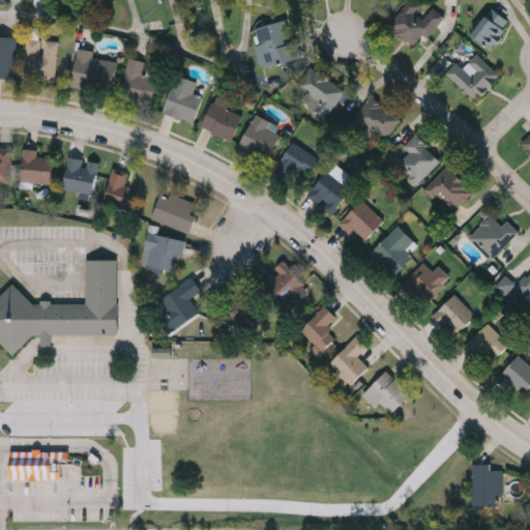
[(417,47),(388,26),(406,0),(411,0),(419,5),(414,12),(422,18),(431,6),(441,13),(417,47)]
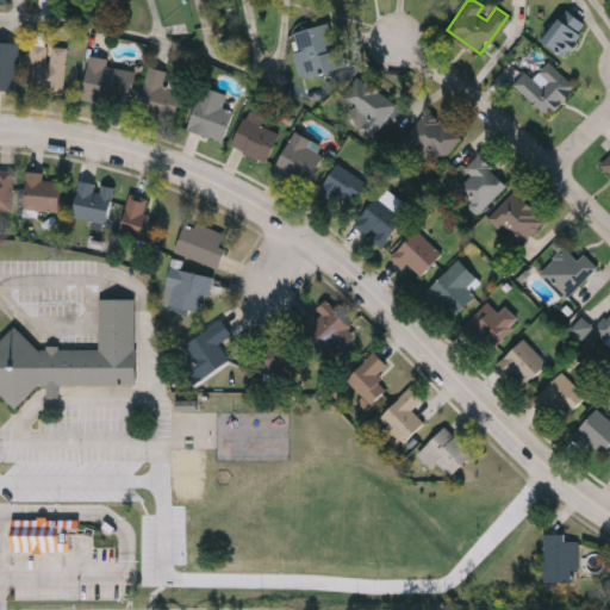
[(587,24),(565,55),(542,38),(565,7),(587,24)]
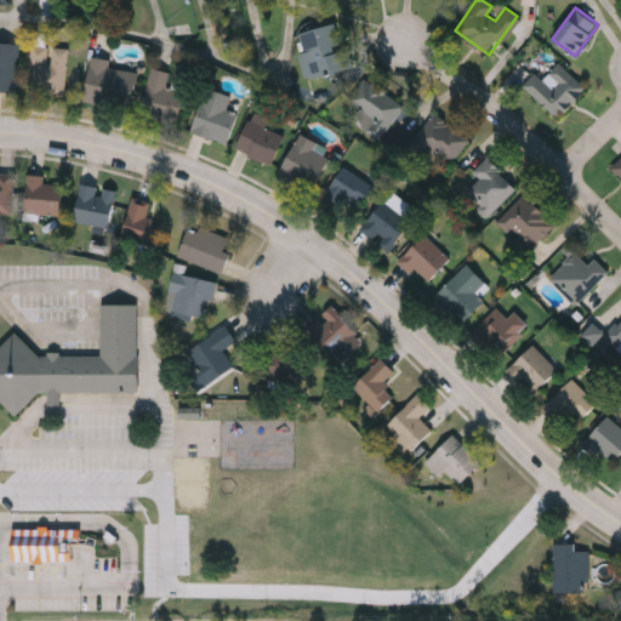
[(306,78),(295,32),(337,22),(348,68),(306,78)]
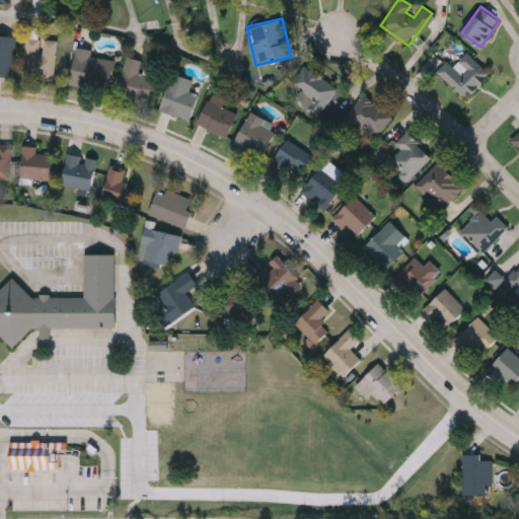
[(0,33),(16,35),(13,76),(0,75),(0,33)]
